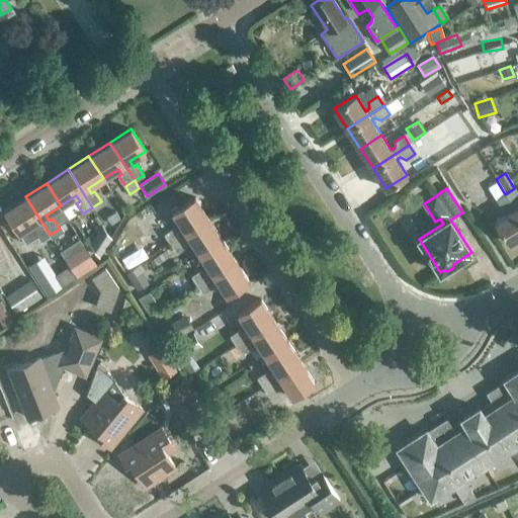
[(517,193),(514,188),(505,194),(517,213),(517,203),(517,202),(517,200),(517,193)]
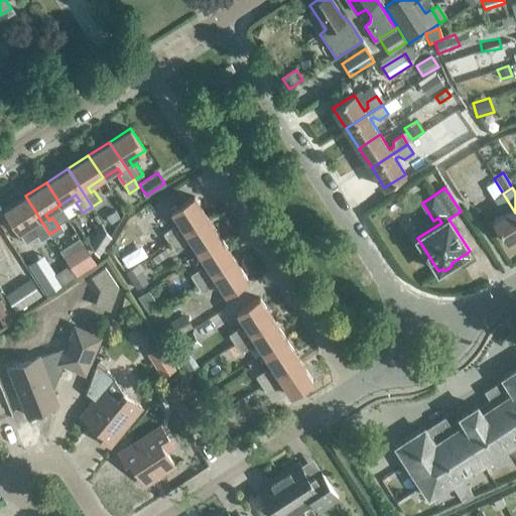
[(515,235),(515,213),(503,194),(494,199),(500,208),(506,208),(509,211),(493,222),(506,242),(515,235)]
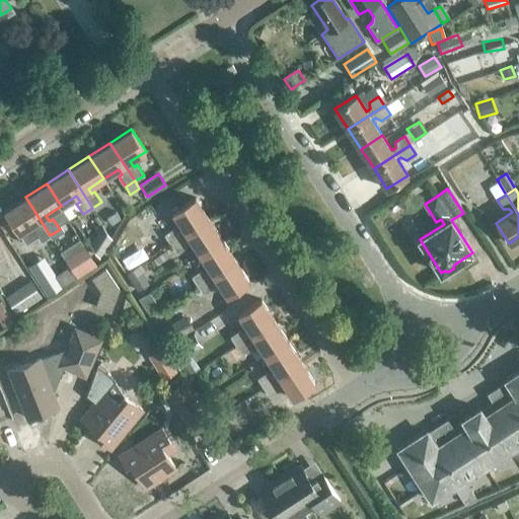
[(3,211),(24,244),(38,236),(41,241),(50,235),(25,197),(4,211),(3,211)]
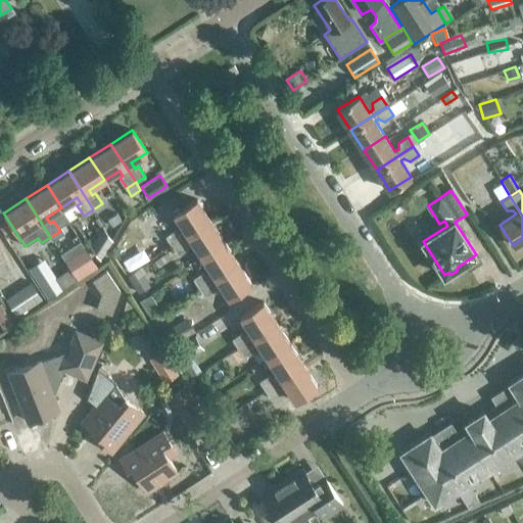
[(172,245),(209,221),(196,199),(174,214),(184,229),(178,233),(176,229),(165,236),(172,245)]
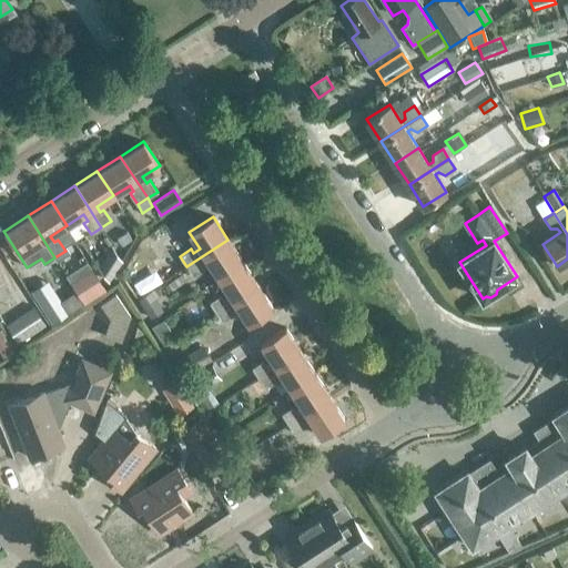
[(227,240),(186,266),(193,276),(204,269),(202,265),(208,262),(219,279),(243,262),(227,240)]
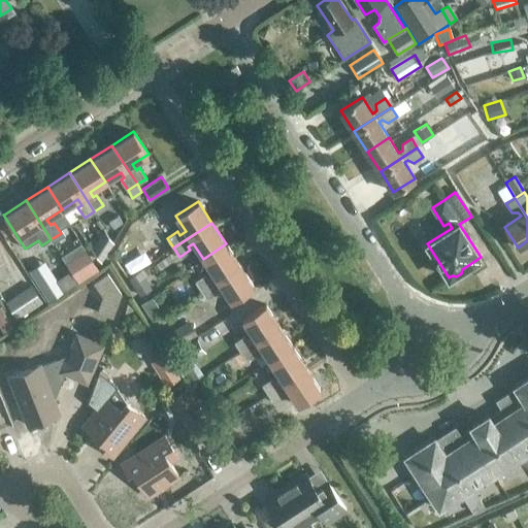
[(113,242),(103,227),(90,248),(100,262),(113,242)]
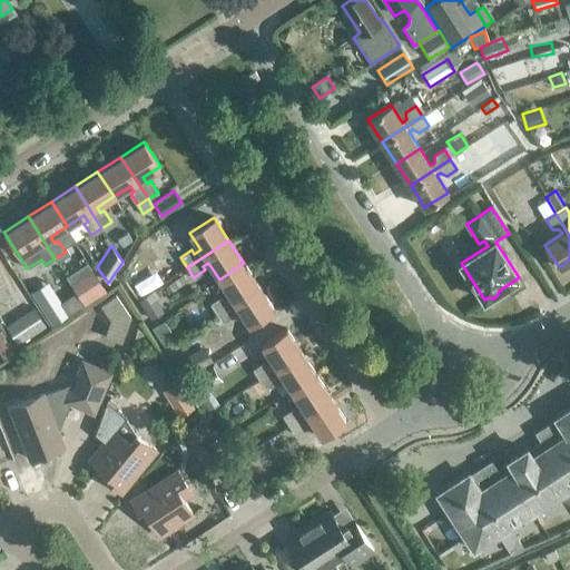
[(244,263),(219,279),(229,296),(224,300),(222,296),(210,304),(217,314),(258,286),(244,263)]
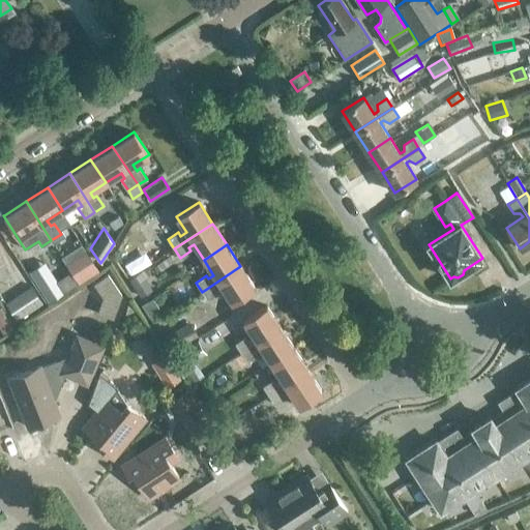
[(78,284),(95,272),(98,270),(84,248),(63,262),(78,284)]
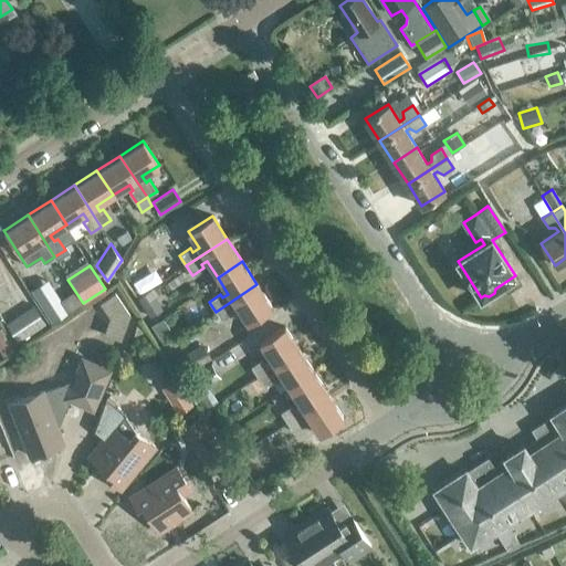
[(180,273),(166,282),(170,289),(185,280),(180,273)]
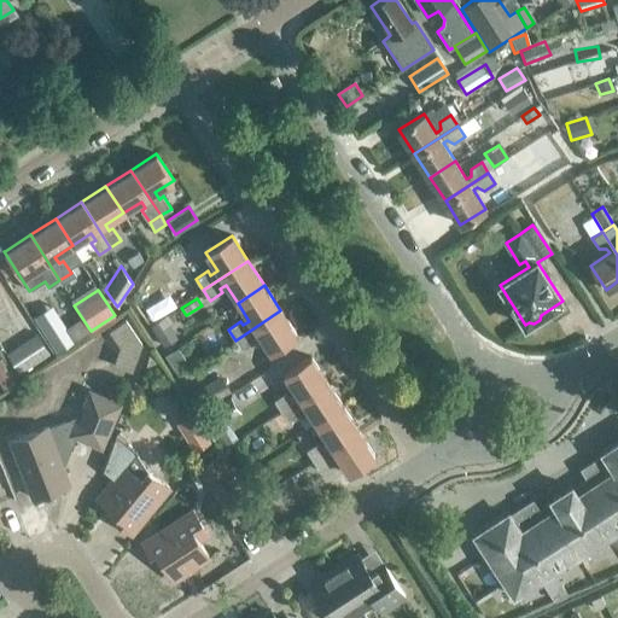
[(297,336),(280,310),(235,340),(242,351),(255,343),(252,339),(258,334),(270,354),(297,336)]
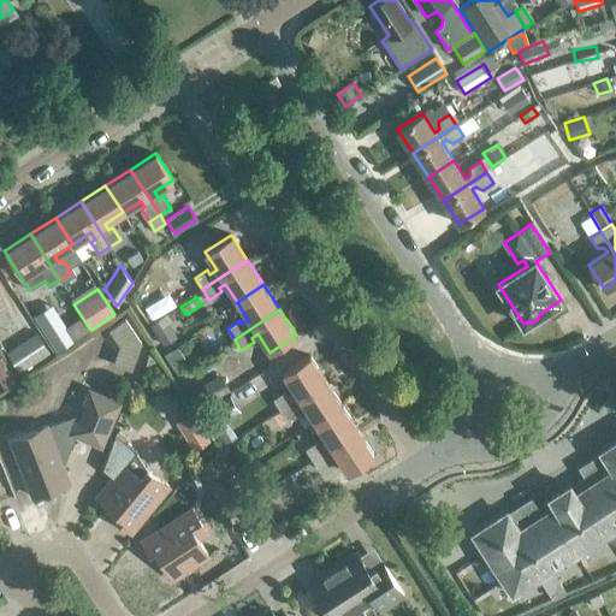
[(57,351),(70,342),(53,314),(39,324),(57,351)]
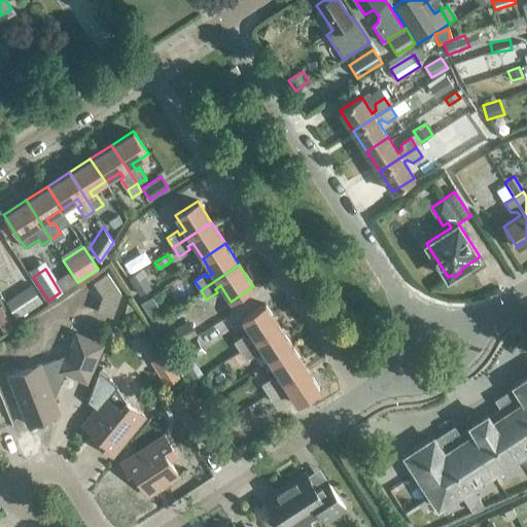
[(63,291),(76,283),(68,271),(56,279),(63,291)]
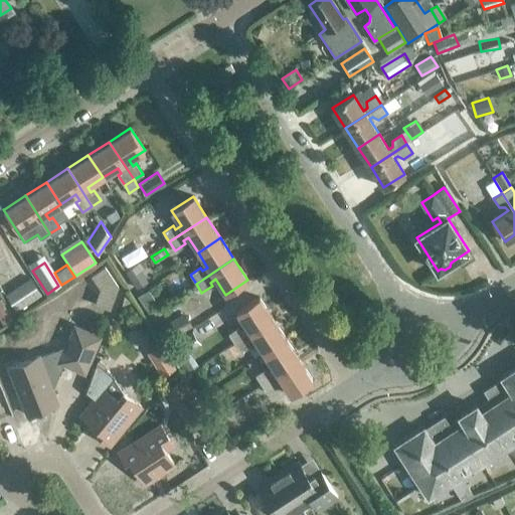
[(147,283),(135,265),(125,272),(136,290),(147,283)]
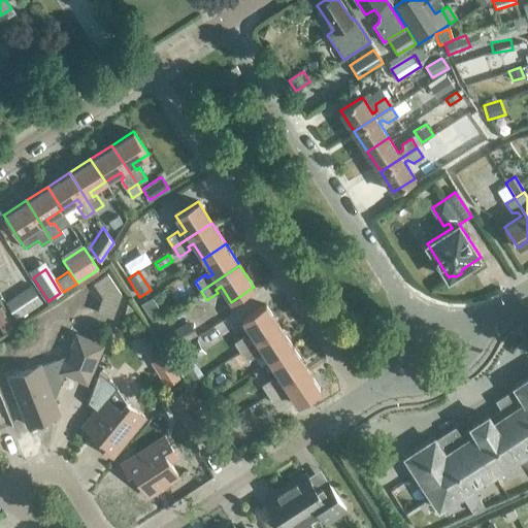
[(15,320),(41,303),(29,286),(4,302),(15,320)]
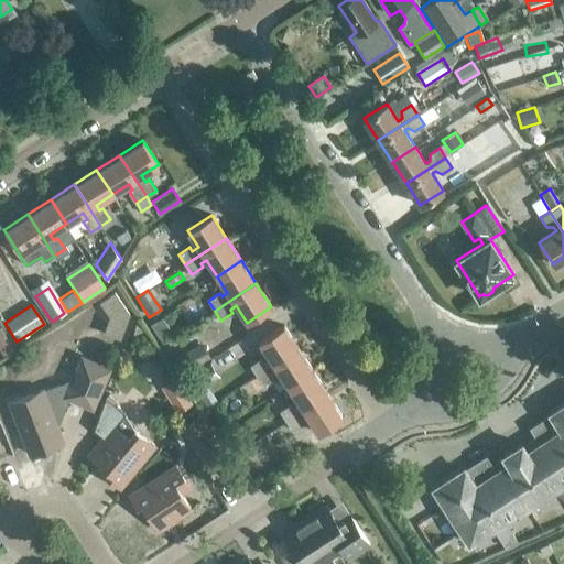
[(172,332),(183,324),(170,306),(159,314),(172,332)]
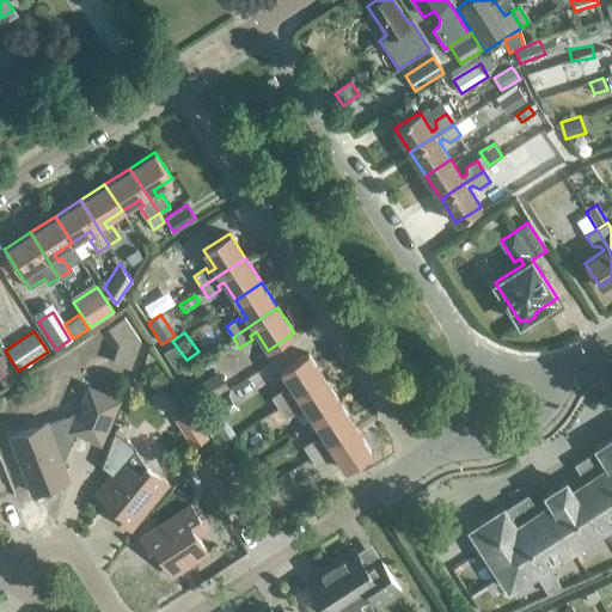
[(188,363),(175,344),(164,353),(177,372),(188,363)]
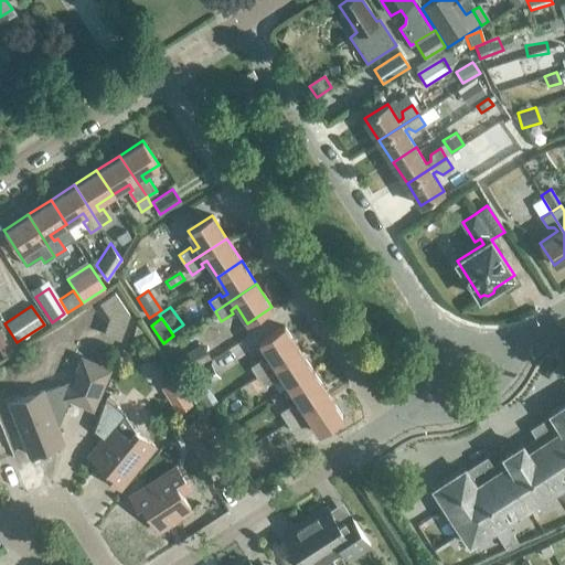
[(257,375),(298,349),(284,326),(259,341),(270,359),(265,362),(262,359),(251,366),(257,375)]
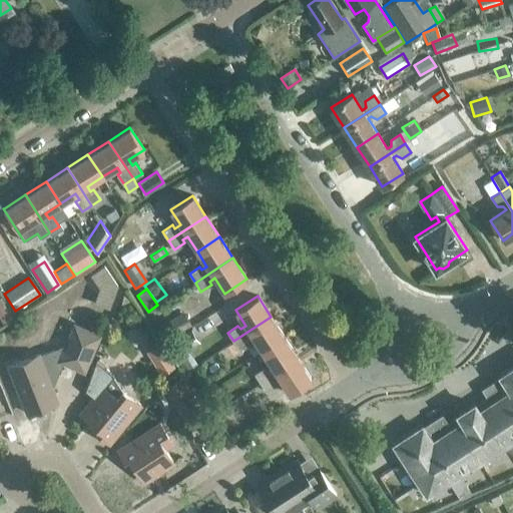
[(0,319),(2,323),(13,316),(5,305),(0,308),(0,319)]
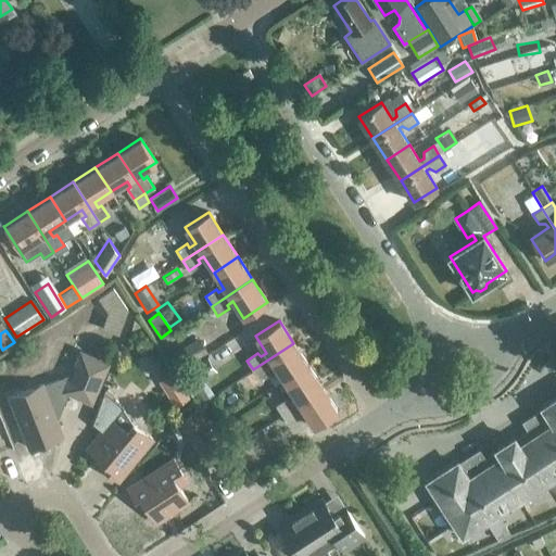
[(176,355),(182,366),(204,353),(197,341),(176,355)]
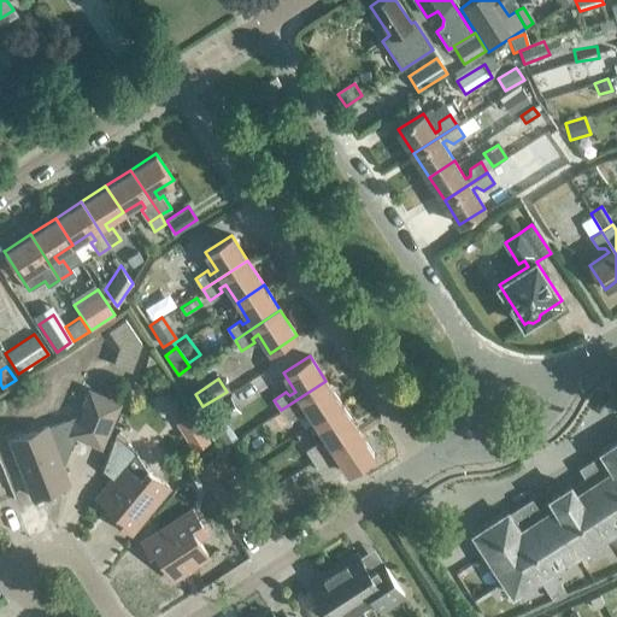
[(325,381),(281,410),(288,422),(300,413),(298,410),(304,405),(316,423),(342,406),(325,381)]
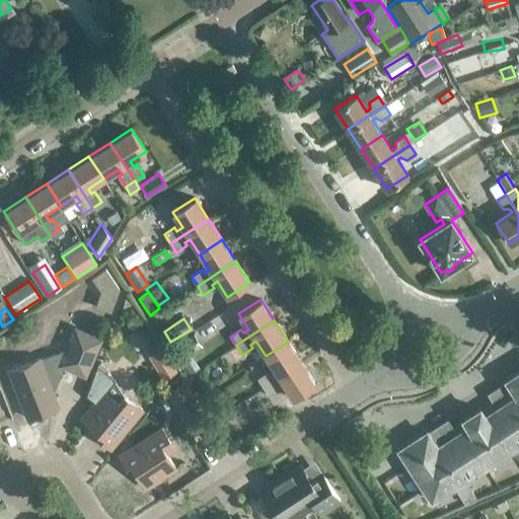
[(40,358),(8,371),(27,418),(59,405),(52,387),(55,380),(58,381),(64,366),(85,375),(100,340),(76,329),(63,358),(54,355),(41,360),(40,358)]
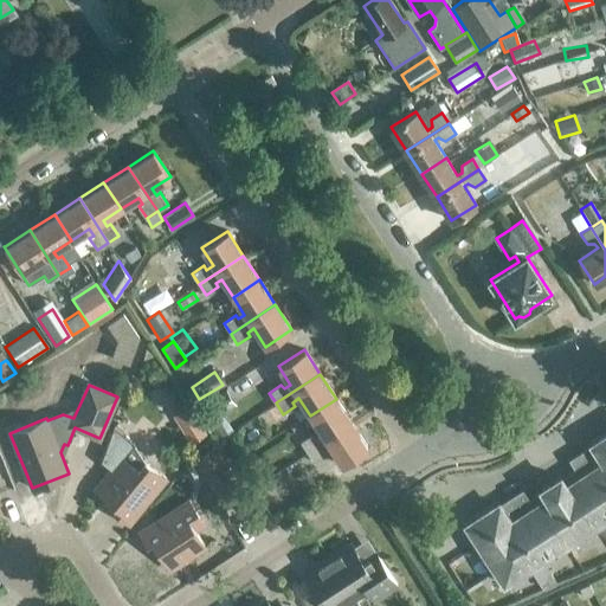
[(226,388),(199,406),(198,407),(207,421),(236,404),(226,388)]
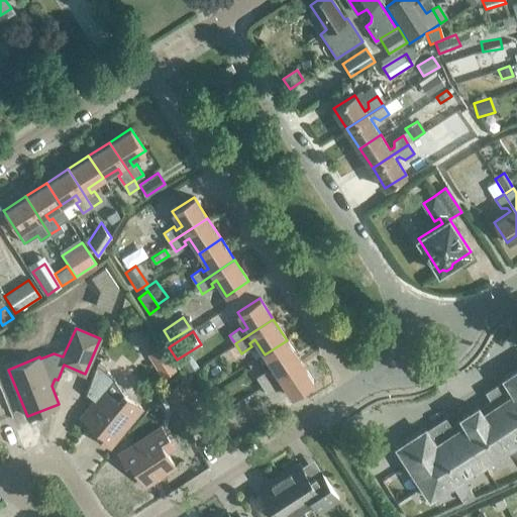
[(287,340),(265,354),(275,370),(269,374),(267,370),(256,377),(263,386),(301,362),(287,340)]
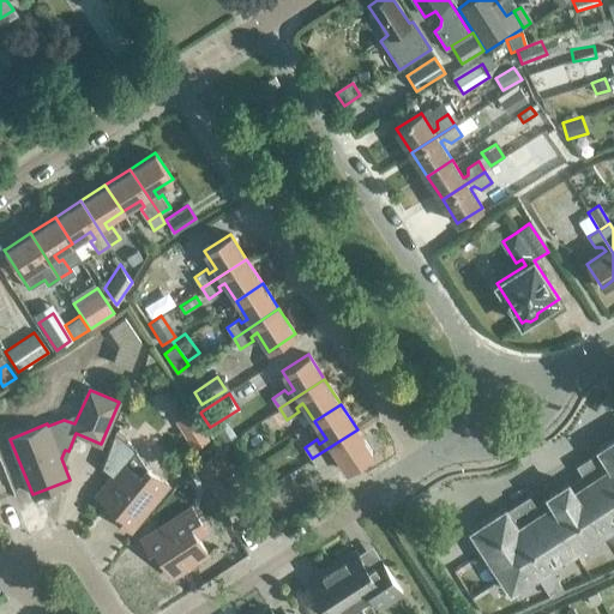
[(174,421),(193,449),(209,439),(202,427),(203,426),(198,417),(196,419),(191,410),(174,421)]
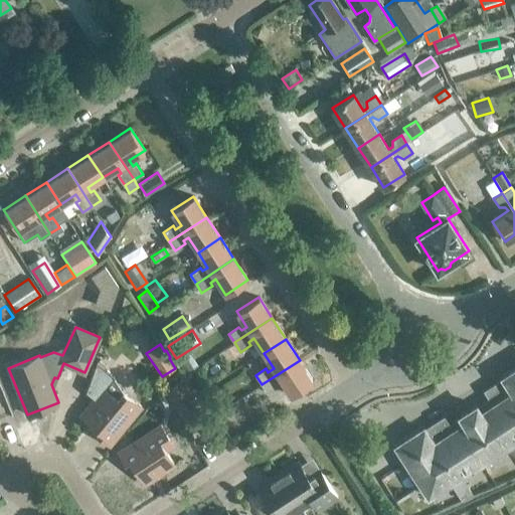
[(313,381),(300,360),(262,384),(268,393),(278,387),(276,383),(281,380),(291,395),(313,381)]
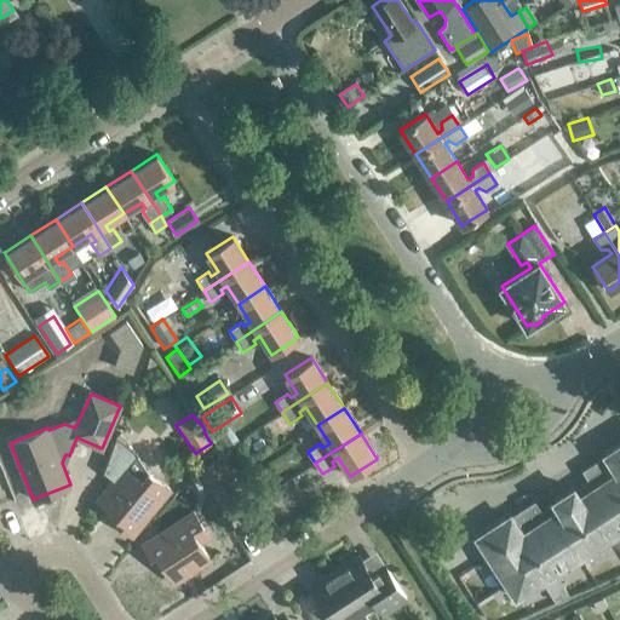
[(113,482),(98,500),(118,516),(114,521),(132,535),(170,489),(148,471),(137,453),(115,436),(102,472),(113,482)]
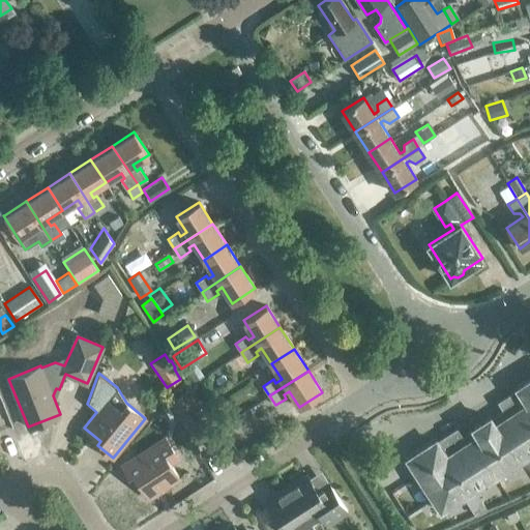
[(436,441),(407,459),(441,511),(529,453),(529,380),(517,388),(518,389),(498,403),(504,412),(492,420),(490,416),(473,428),(475,431),(463,439),(457,429),(437,441),(436,441)]
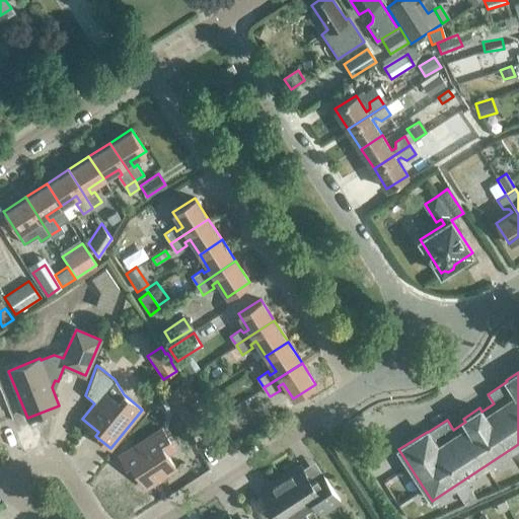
[(165,394),(186,425),(204,413),(183,382),(165,394)]
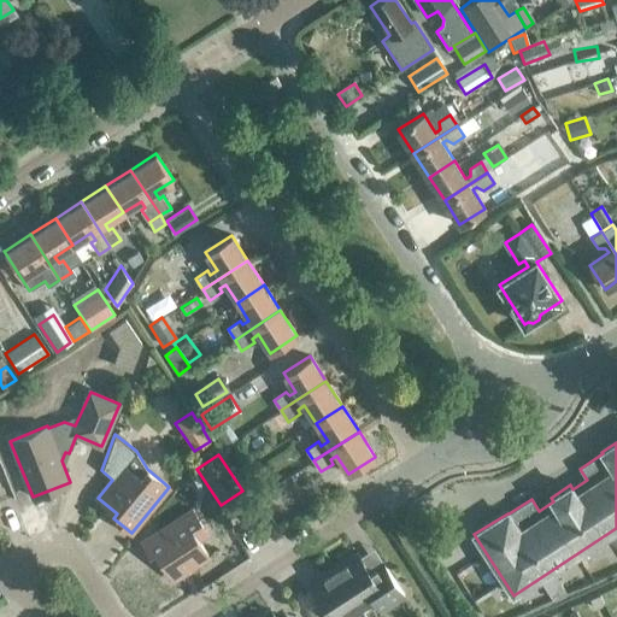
[(207,533),(192,510),(142,542),(156,562),(160,558),(174,580),(210,557),(198,540),(207,533)]
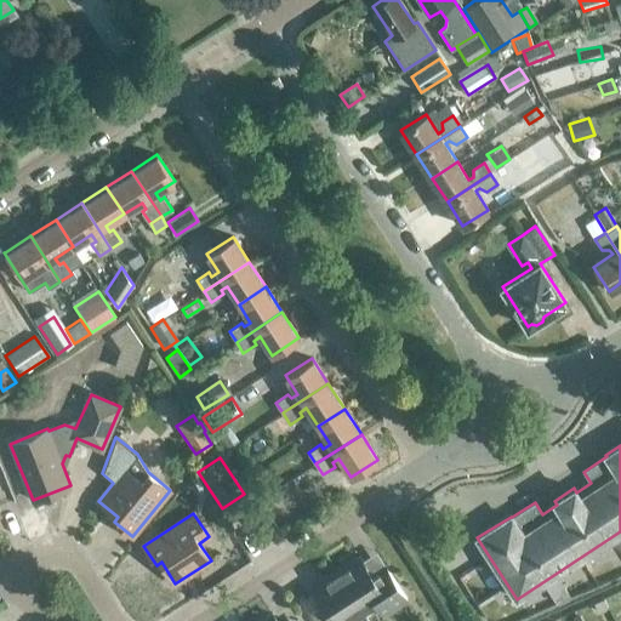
[(385,563),(370,573),(359,556),(336,571),(363,614),(375,605),(381,615),(406,598),(385,563)]
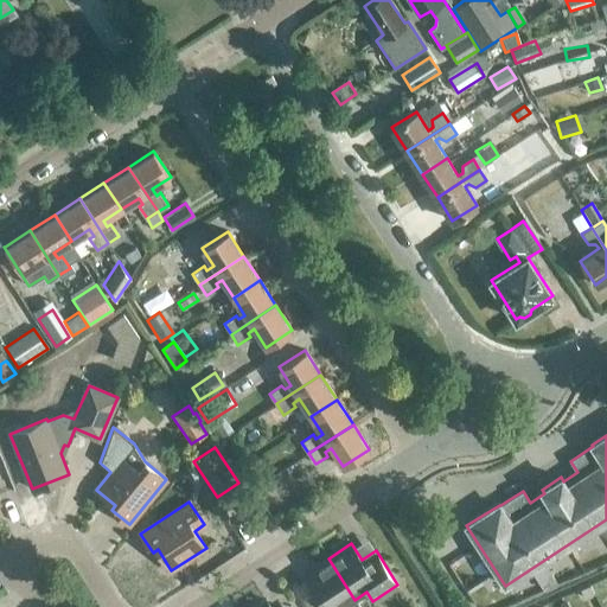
[(328,558),(305,574),(319,595),(318,600),(307,606),(343,606),(355,600),(328,558)]
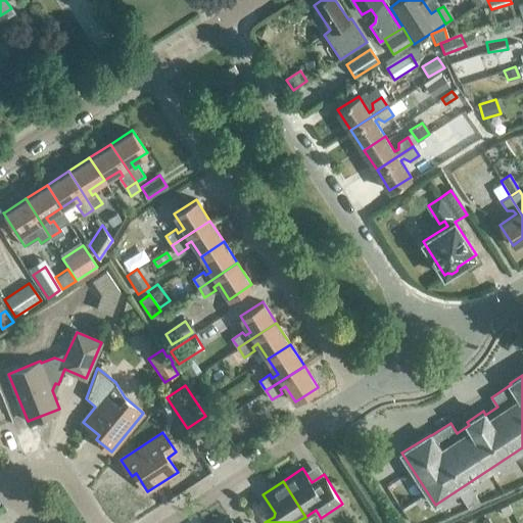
[(31,522),(24,507),(8,514),(11,522),(31,522)]
